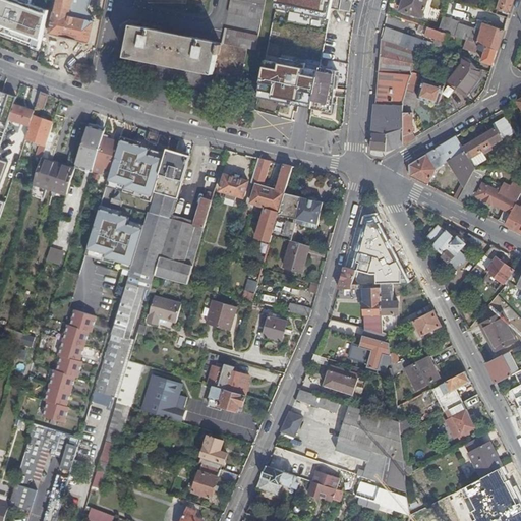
[(47,10),(21,0),(0,0),(0,32),(13,37),(14,35),(27,40),(26,42),(30,44),(38,47),(47,10)]
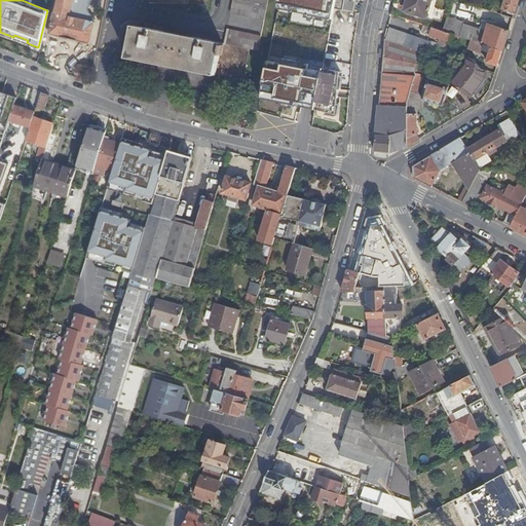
[(57,0),(49,34),(89,43),(96,22),(71,15),(74,0),(57,0)]
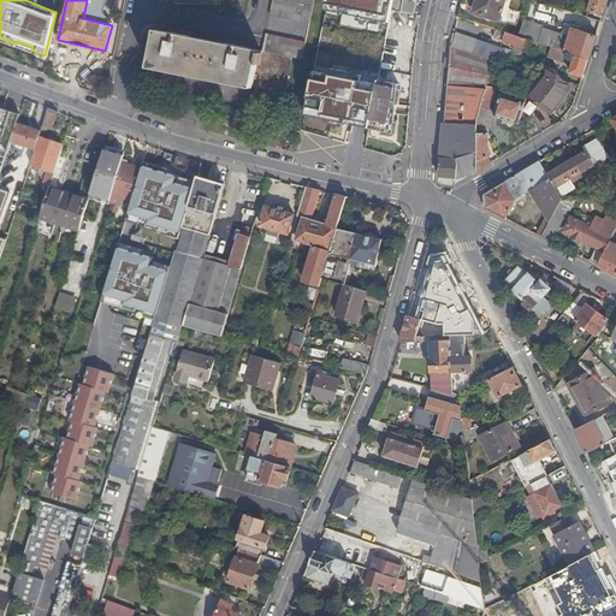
[(272,0),(270,15),(308,23),(313,0),(272,0)]
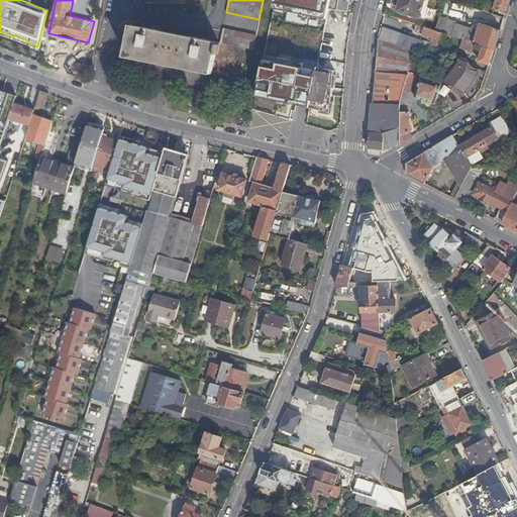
[(285,20),(324,28),(328,8),(336,9),(337,0),(274,0),(273,10),(286,13),(285,20)]
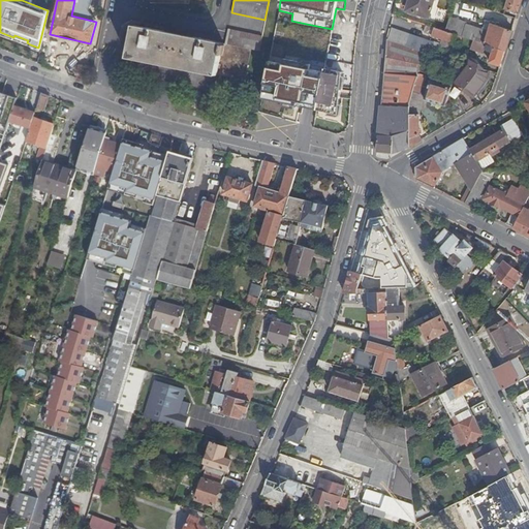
[(345,0),(344,9),(355,11),(356,0),(345,0)]
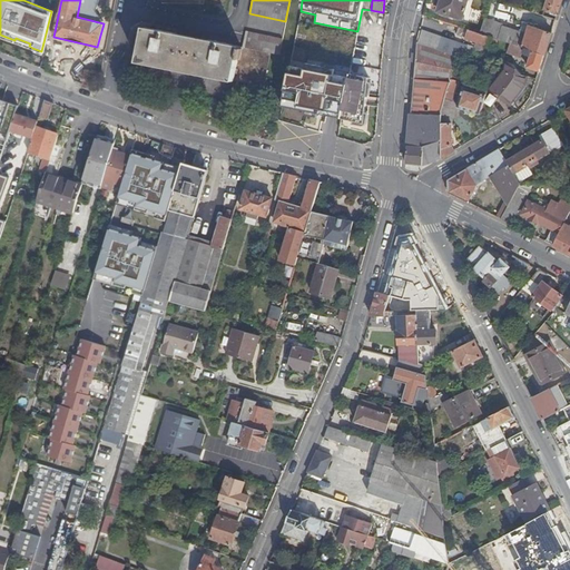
[(461,15),(465,0),(441,0),(439,8),(461,15)]
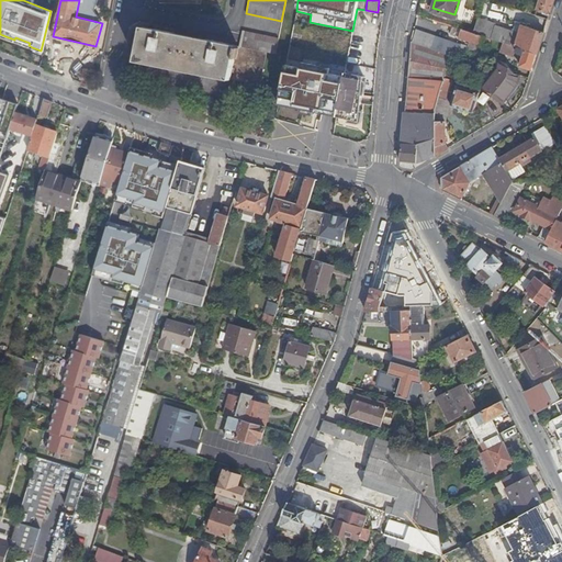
[(550,12),(553,0),(539,0),(537,8),(550,12)]
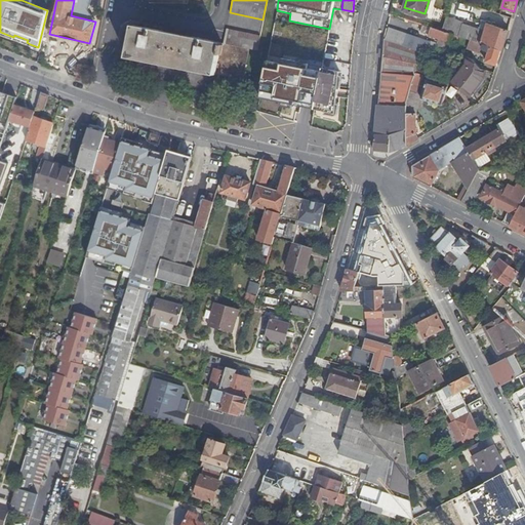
[(458,4),(455,16),(471,19),(473,6),(458,4)]
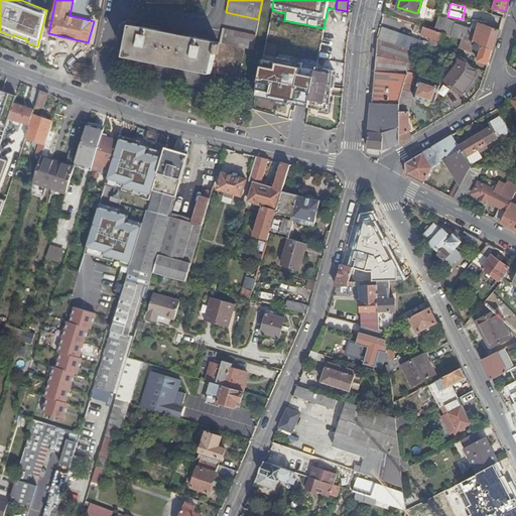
[(493,48),(499,29),(480,22),(477,30),(454,23),(455,20),(438,14),(436,21),(434,29),(446,33),(450,34),(475,41),(493,48)]
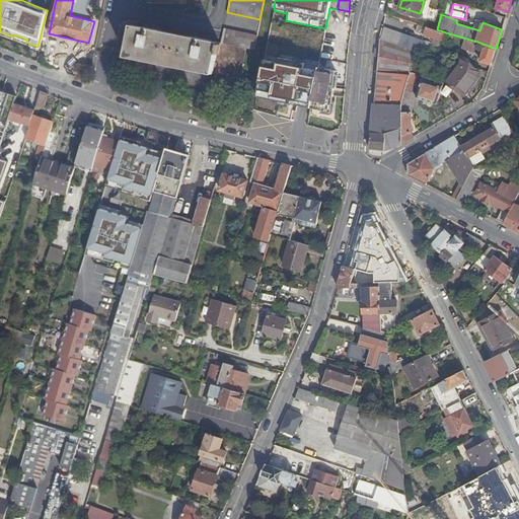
[(131,24),(124,57),(212,74),(212,72),(239,78),(245,48),(254,50),(256,35),(223,28),(220,43),(131,24)]
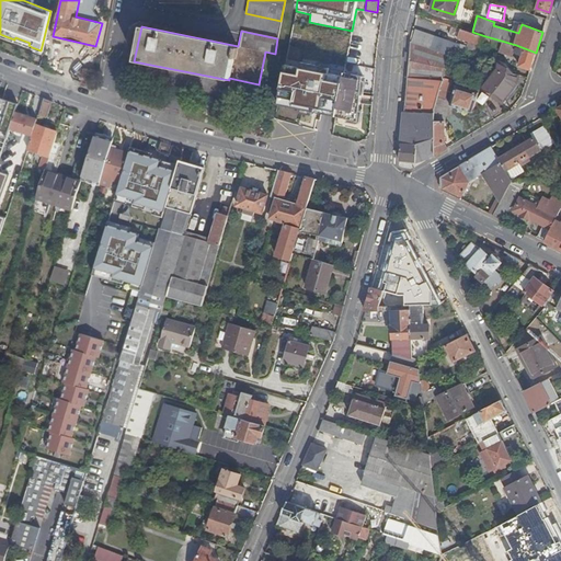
[(485,36),(472,32),(460,27),(458,36),(469,41),(483,45),(485,36)]
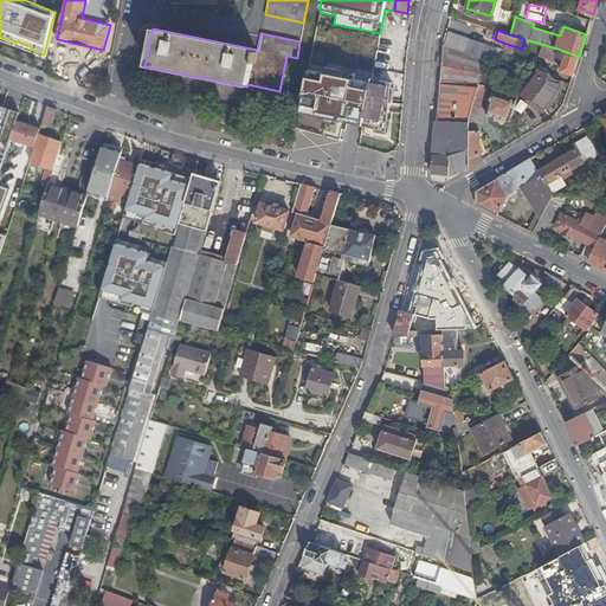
[(446,32),(443,44),(479,55),(483,44),(446,32)]
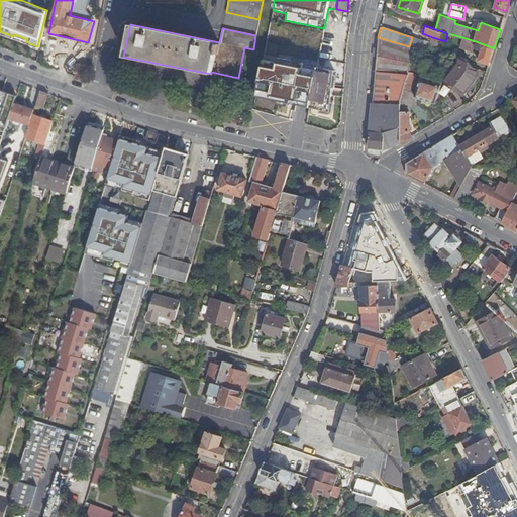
[(476,41),(451,34),(447,33),(445,41),(473,50),(474,46),(476,41)]
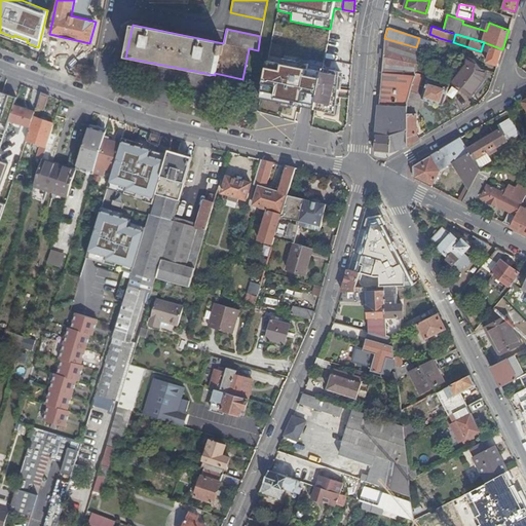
[(382,52),(380,71),(416,72),(417,69),(423,50),(416,47),(384,38),(384,37),(382,52)]
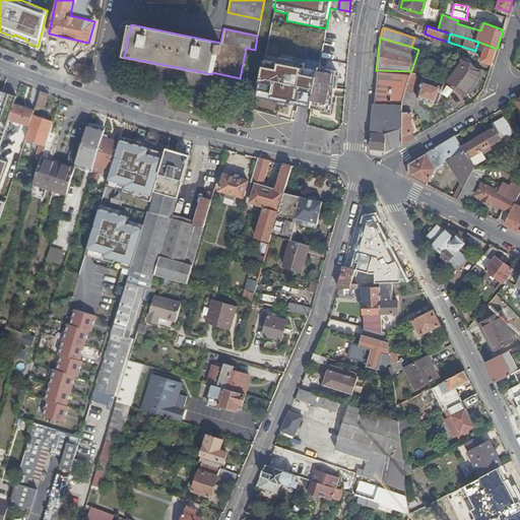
[(418,50),(423,40),(414,38),(411,47),(418,50)]
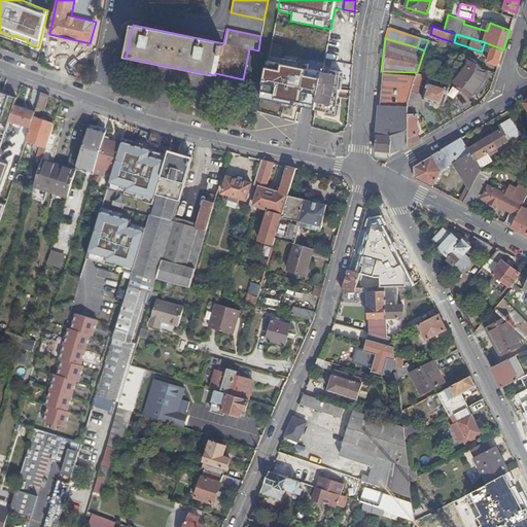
[(454,42),(441,38),(438,42),(441,43),(440,44),(452,48),(454,42)]
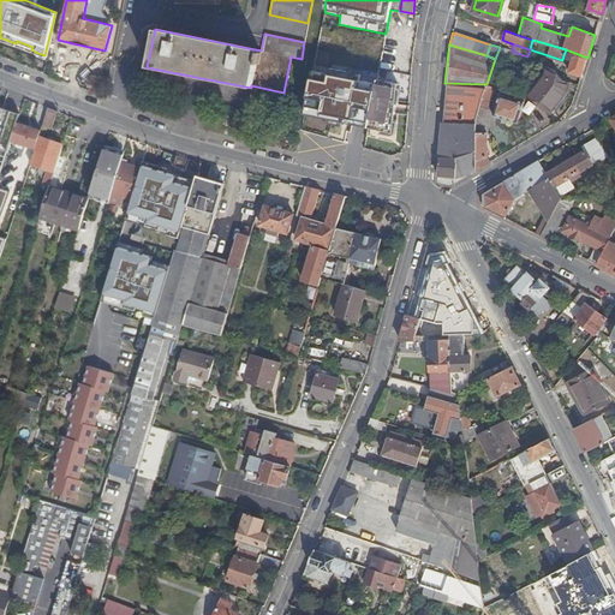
[(495,59),(505,63),(509,51),(500,47),(495,59)]
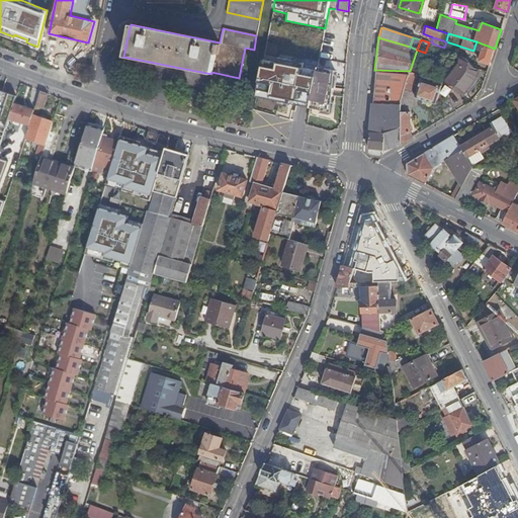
[(491,63),(495,49),(477,41),(475,47),(482,50),(479,59),(491,63)]
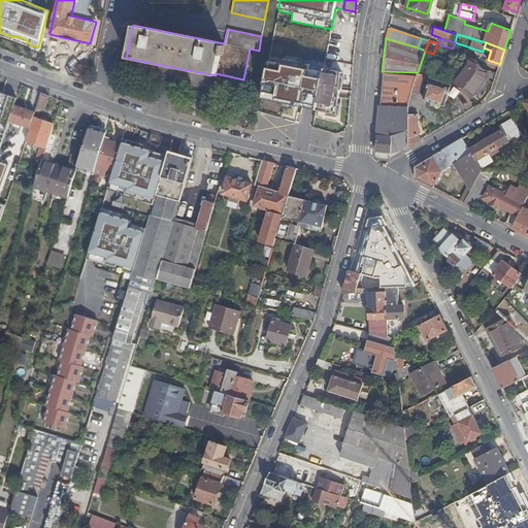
[(260,98),(316,109),(316,106),(324,67),(325,62),(283,54),(282,59),(269,56),(260,98)]
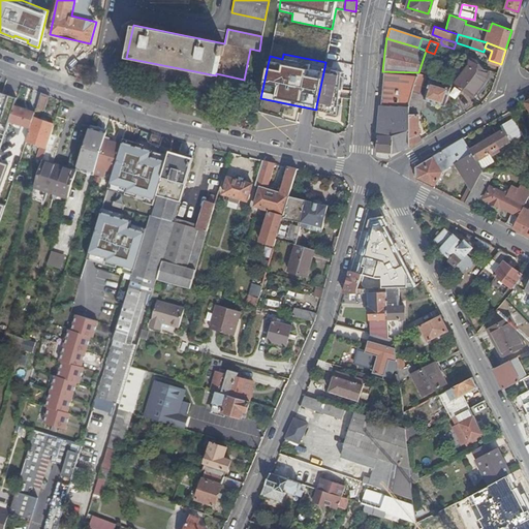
[(487,79),(490,69),(485,67),(479,63),(473,59),(456,82),(473,95),(487,79)]
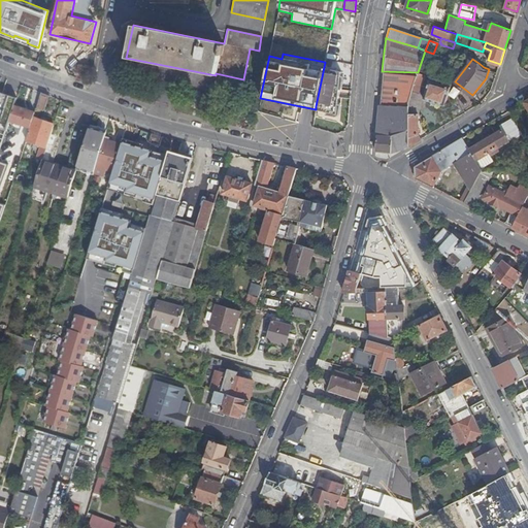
[(316,106),(316,109),(334,112),(336,111),(339,89),(331,88),(333,73),(334,69),(324,67),(316,106)]
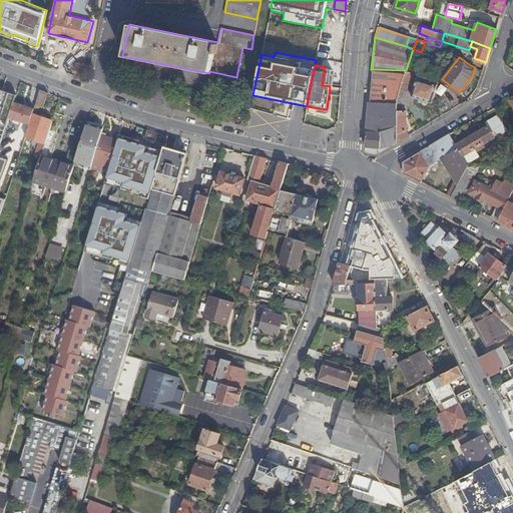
[(398,140),(409,134),(406,127),(406,107),(409,89),(408,88),(414,72),(412,71),(413,69),(407,67),(406,70),(405,73),(396,99),(396,102),(398,140)]
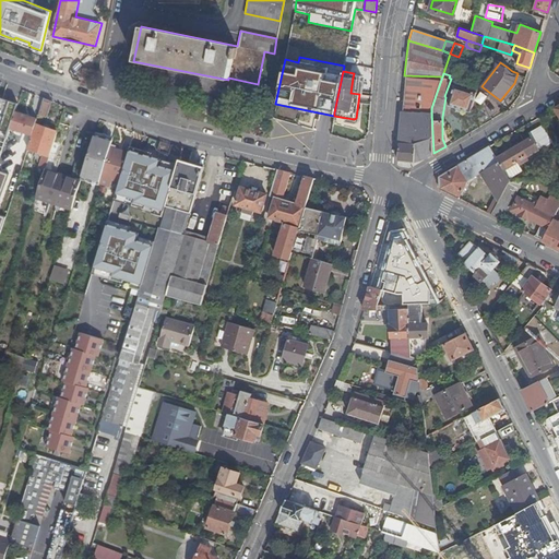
[(421,111),(431,111),(431,108),(441,80),(442,76),(404,75),(402,106),(409,106),(409,110),(421,111)]
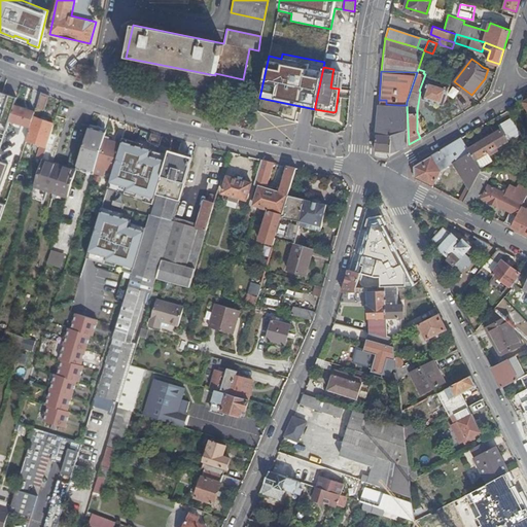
[(330,88),(339,89),(341,74),(332,73),(330,88)]
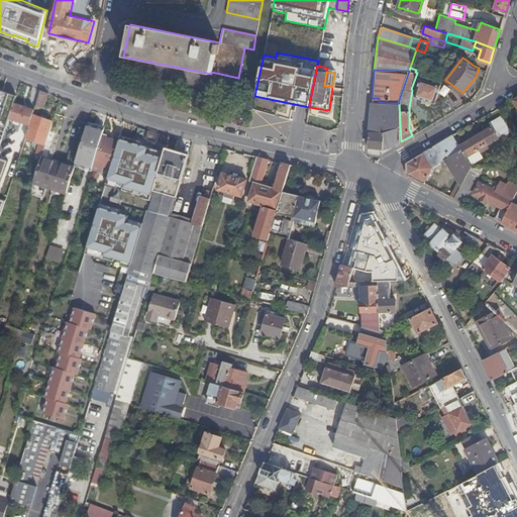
[(415,95),(436,102),(442,85),(440,84),(441,81),(432,78),(431,81),(421,78),(415,95)]
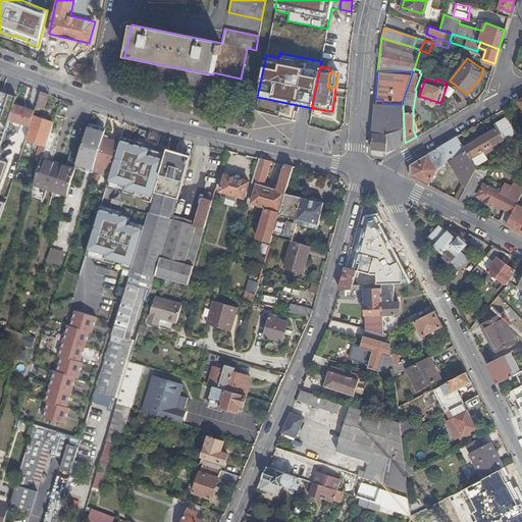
[(0,125),(7,128),(17,96),(0,90),(0,125)]
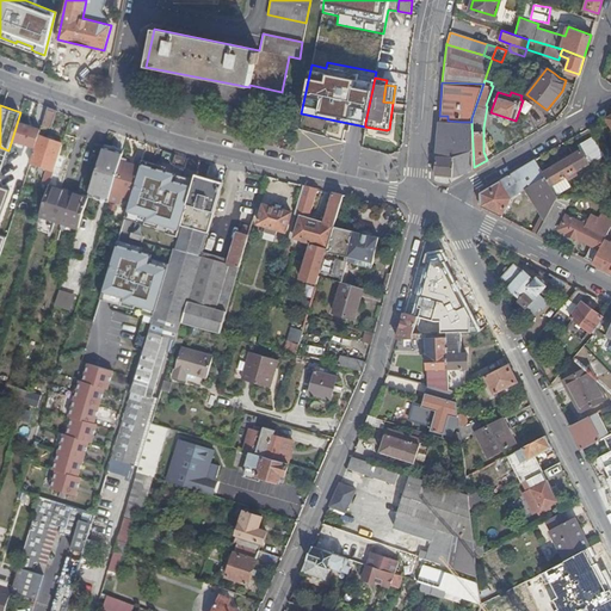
[(53,128),(57,110),(49,106),(43,124),(53,128)]
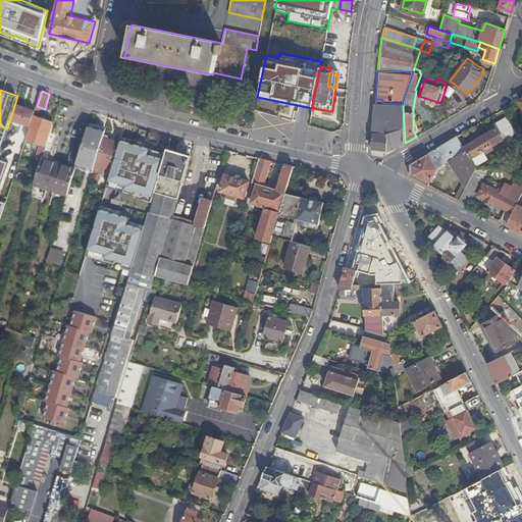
[(28,108),(15,104),(10,119),(31,125),(34,116),(35,113),(28,111),(28,108)]
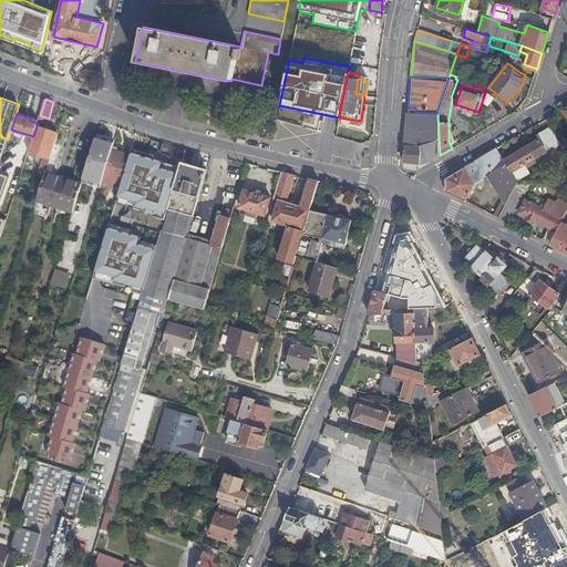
[(421,163),(440,155),(437,113),(428,113),(428,140),(421,138),(421,144),(414,144),(415,116),(406,116),(402,162),(421,163)]
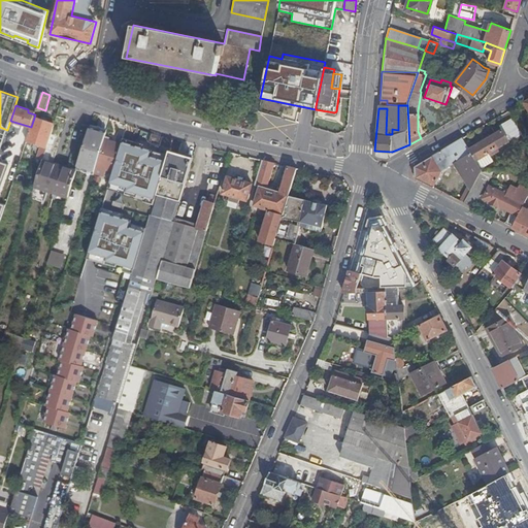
[(514,108),(508,111),(513,119),(515,121),(520,118),(514,108)]
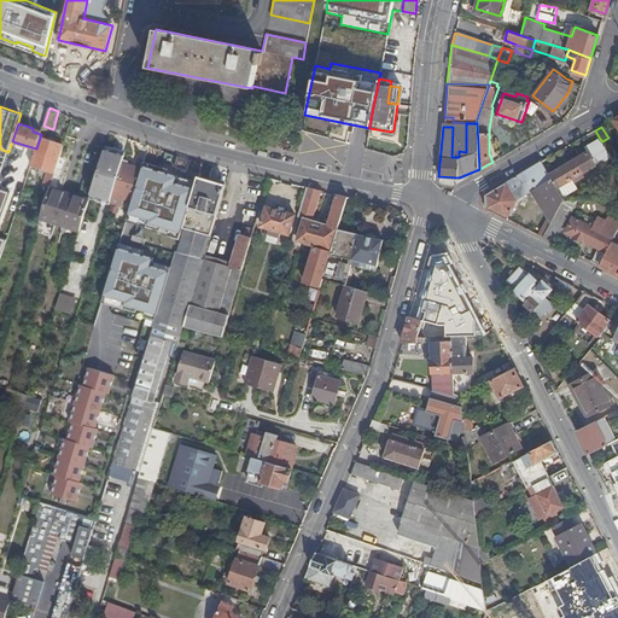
[(51,186),(64,145),(40,138),(36,149),(31,164),(48,170),(44,185),(51,187),(51,186)]
